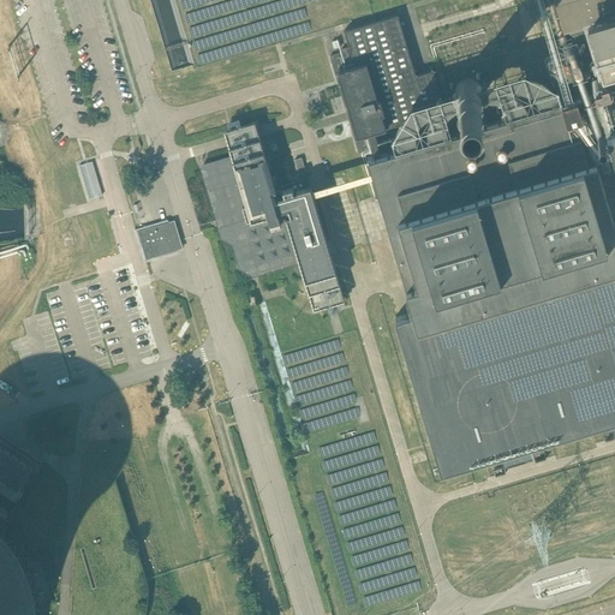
[(344,0),(311,0),(320,27),(348,17),(344,0)]
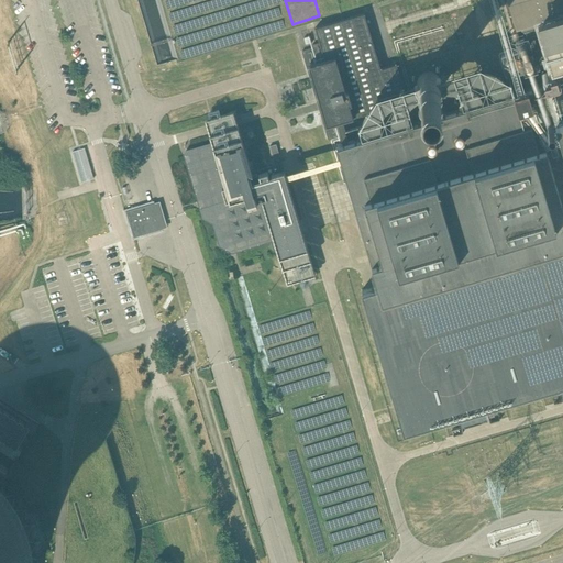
[(337,0),(340,9),(371,0),(337,0)]
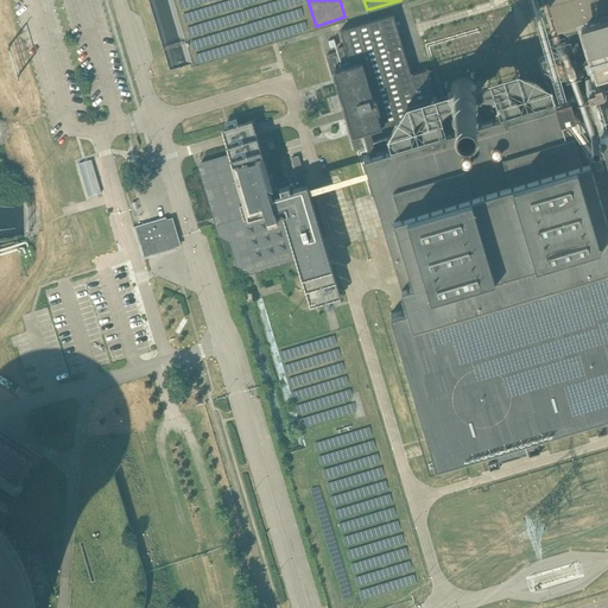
[(607,0),(549,0),(555,19),(607,2),(607,0)]
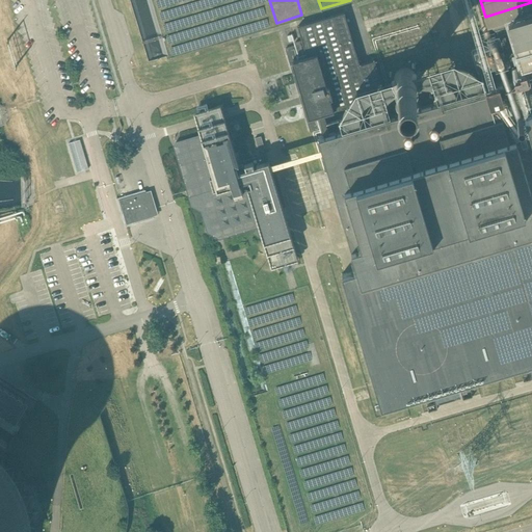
[(531,24),(531,3),(485,18),(488,29),(529,17),(531,24)]
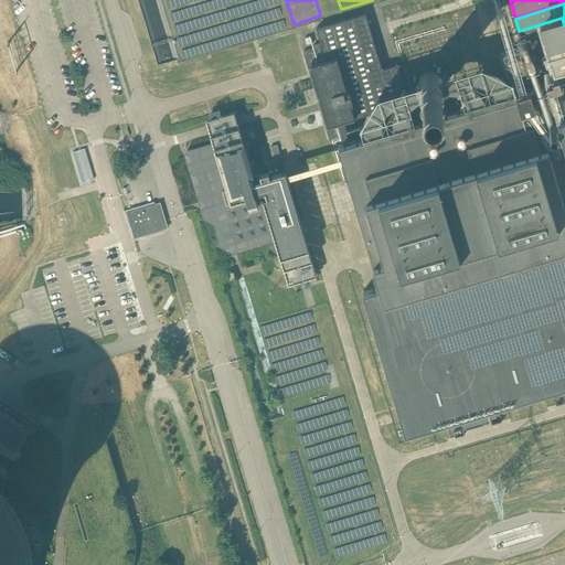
[(564,33),(502,53),(509,74),(542,64),(547,82),(350,141),(347,130),(412,112),(397,65),(382,70),(365,14),(316,29),(321,44),(312,46),(313,49),(302,52),(329,140),(340,137),(342,144),(338,145),(365,236),(380,286),(365,290),(363,291),(397,406),(397,409),(404,432),(440,420),(448,418),(455,438),(465,435),(464,429),(465,428),(466,430),(475,427),(489,424),(488,422),(490,422),(491,425),(502,422),(497,405),(504,402),(542,392),(551,388),(555,406),(564,403),(564,401),(564,398),(564,33)]
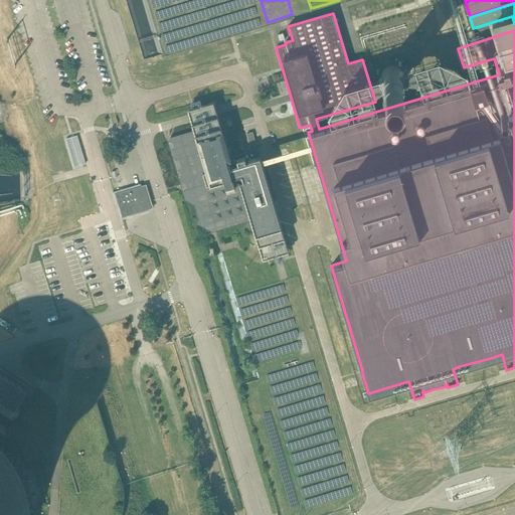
[(404,86),(404,80),(404,76),(401,72),(397,69),(393,68),(388,68),(384,71),(381,74),(379,78),(380,83),(381,88),(384,92),(389,94),(393,94),(398,93),(401,90),(404,86)]
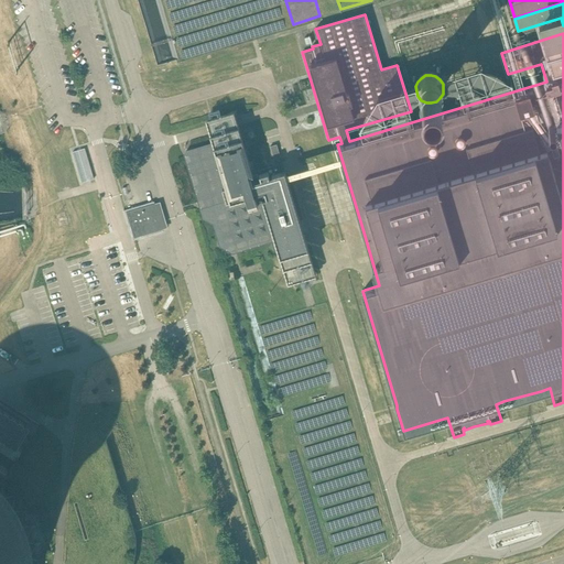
[(273,250),(279,253),(288,284),(316,275),(305,240),(299,220),(303,218),(293,186),(289,187),(282,162),(275,164),(277,165),(251,173),(243,147),(248,145),(246,138),(240,136),(234,114),(207,121),(214,143),(186,151),(184,155),(199,207),(203,209),(205,217),(215,221),(223,245),(232,250),(270,239),(273,250)]
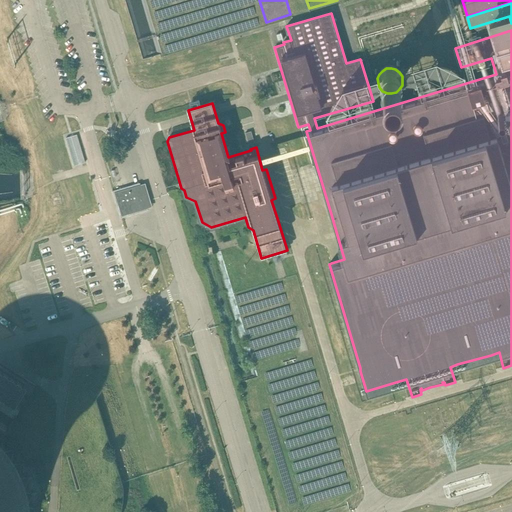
[(76,135),(66,138),(74,166),(85,163),(76,135)]
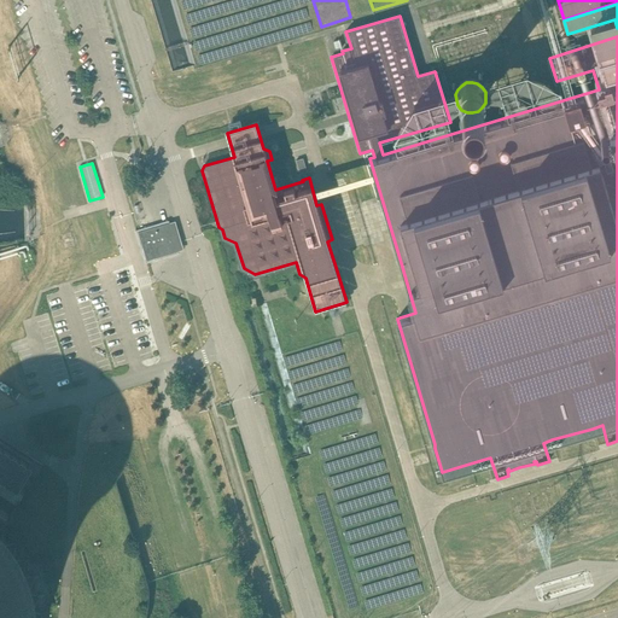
[(168,221),(140,229),(135,231),(145,263),(178,254),(175,245),(179,243),(174,228),(170,229),(168,221)]
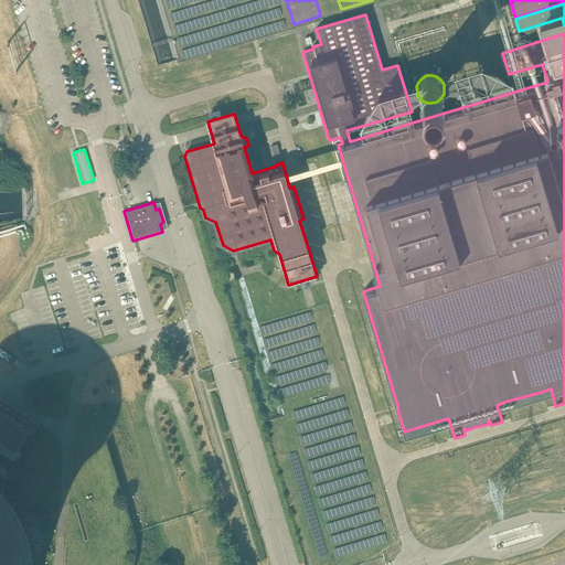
[(0,409),(0,440),(16,450),(29,429),(0,409)]
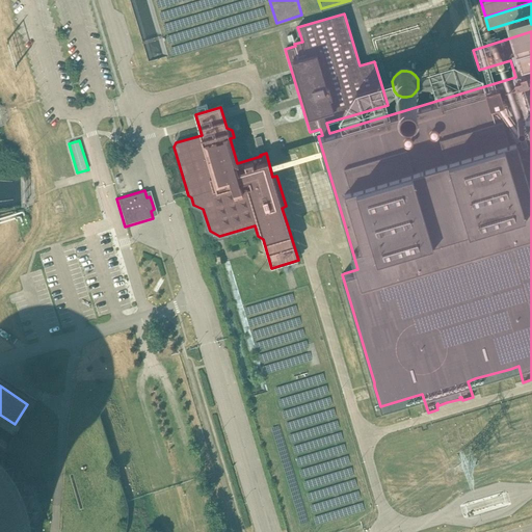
[(33,531),(34,531),(33,522),(30,511),(27,501),(23,490),(17,481),(10,473),(4,464),(0,460),(0,531),(33,531)]
